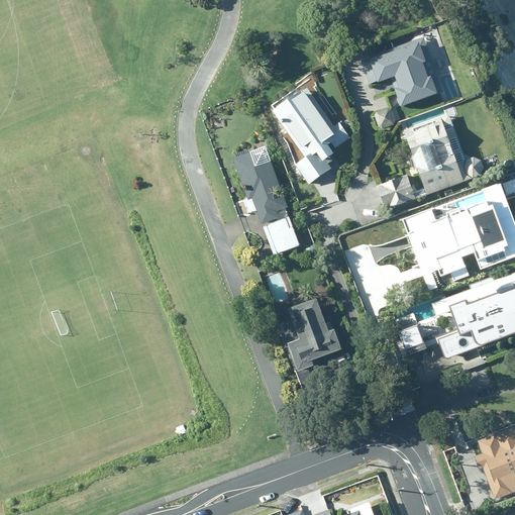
[(422,37),(356,61),(366,87),(394,77),(398,86),(394,88),(400,107),(441,92),(422,37)]
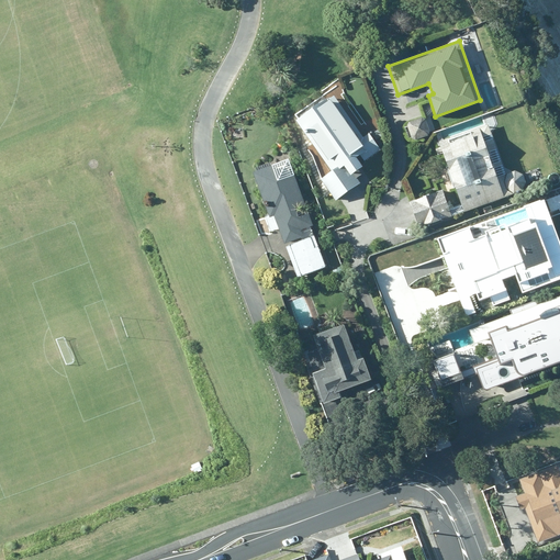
[(318,178),(334,199),(360,181),(353,171),(360,166),(354,156),(360,152),(365,159),(380,148),(368,131),(362,135),(333,92),(294,120),(331,170),(318,178)]
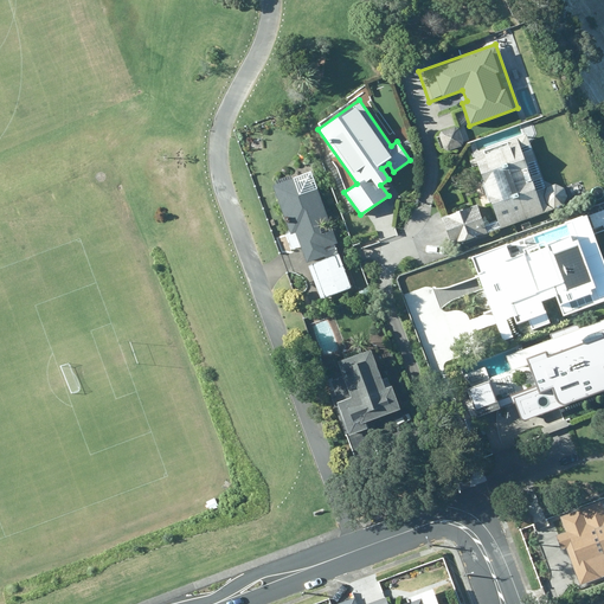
[(464,145),(457,124),(436,133),(443,152),(464,145)]
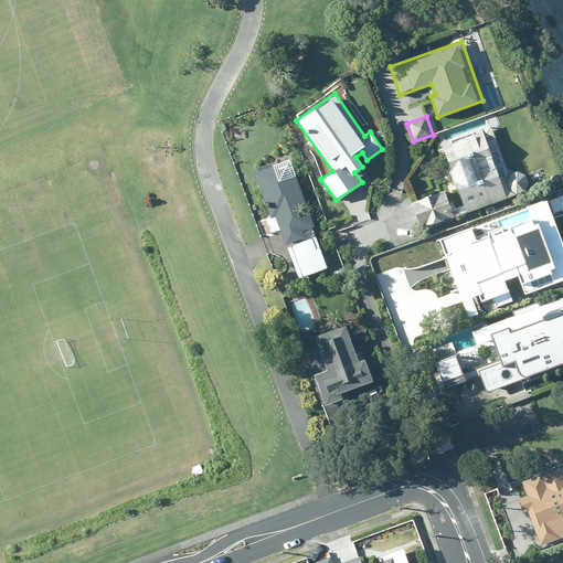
[(409,200),(418,229),(530,189),(523,169),(509,174),(494,133),(498,124),(496,117),(434,139),(456,199),(452,201),(446,187),(409,200)]
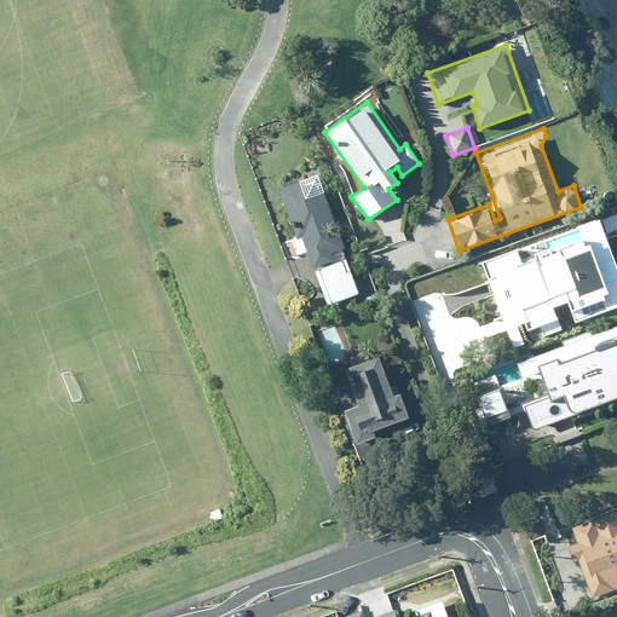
[(315,176),(280,189),(310,270),(334,261),(330,252),(340,248),(315,176)]
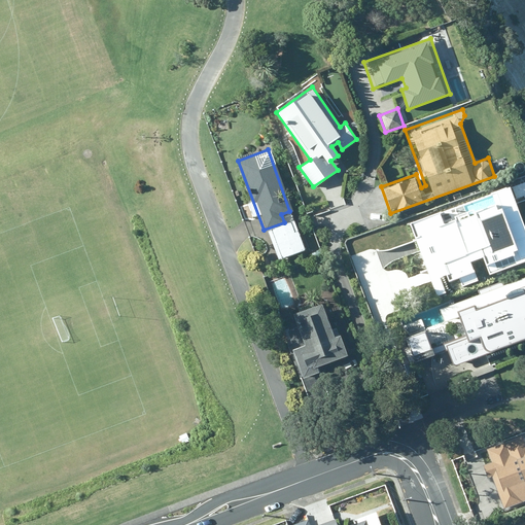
[(428,216),(392,230),(400,249),(431,238),(436,253),(408,264),(417,287),(489,261),(473,215),(433,230),(428,216)]
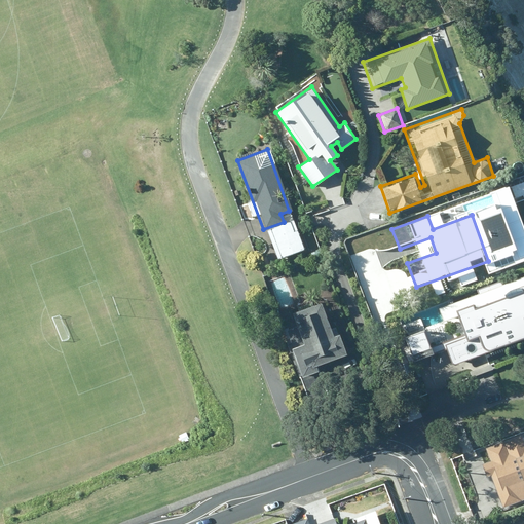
[(293,220),(266,229),(277,258),(304,249),(293,220)]
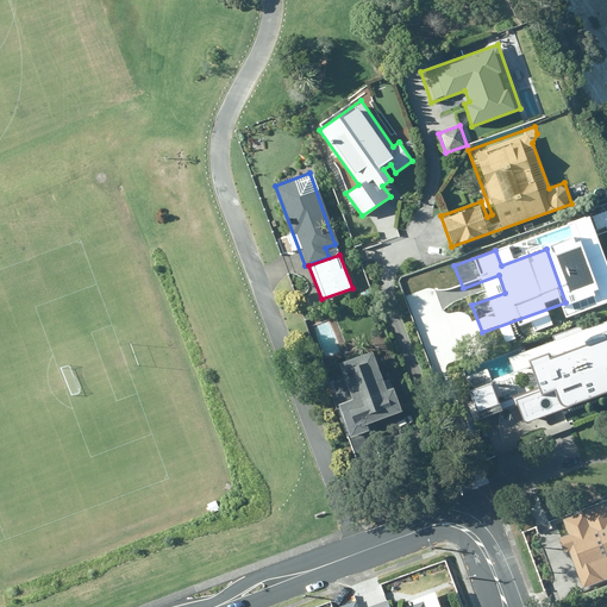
[(415,318),(424,343),(448,335),(439,310),(415,318)]
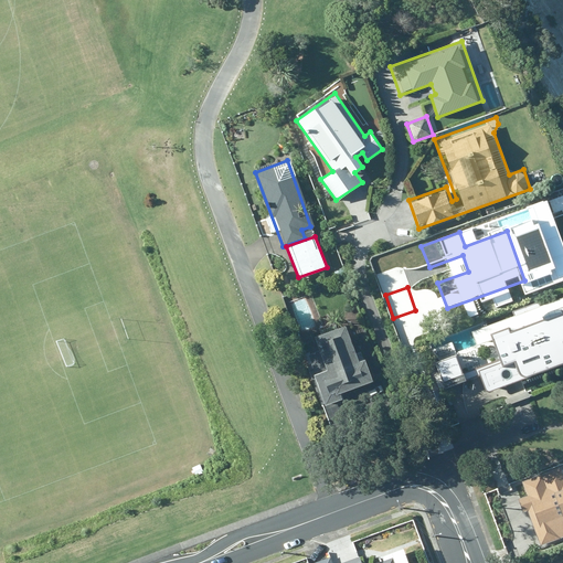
[(562,300),(475,333),(478,341),(495,335),(503,360),(463,375),(455,356),(435,363),(444,386),(484,371),(479,394),(562,362),(562,300)]
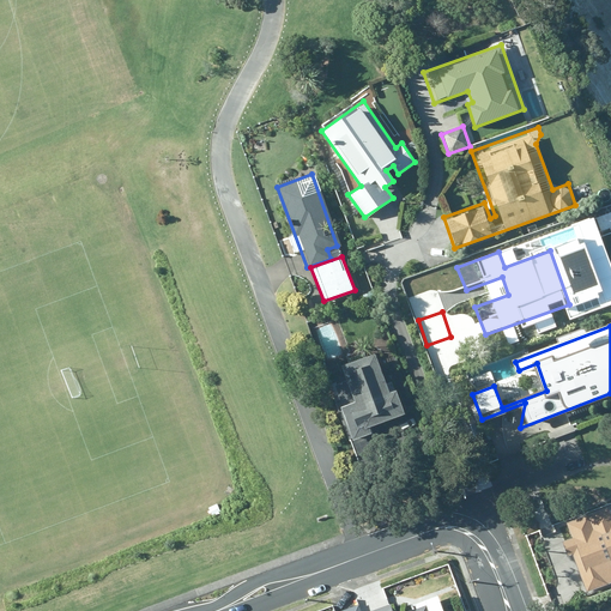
[(375,350),(340,363),(354,403),(340,407),(351,439),(371,431),(369,427),(406,413),(398,388),(389,391),(375,350)]
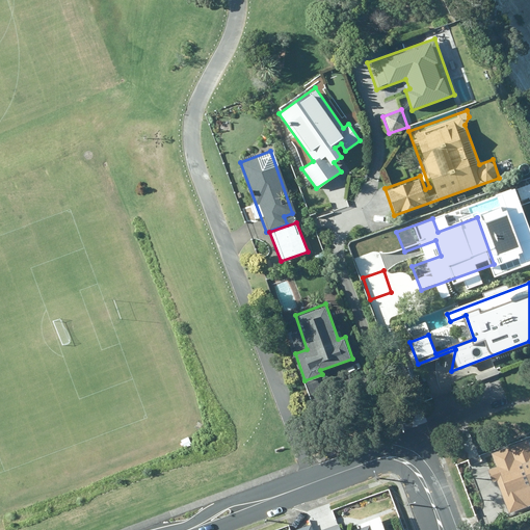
[(497,478),(509,511),(529,503),(529,445),(527,438),(488,452),(494,466),(487,468),(492,480),(497,478)]
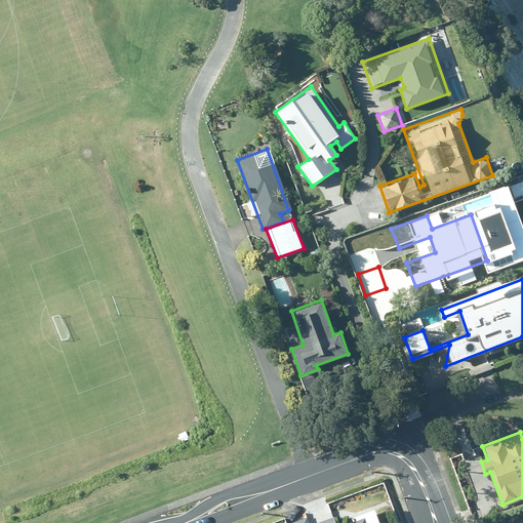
[(308,522),(305,514),(281,522),(308,522)]
